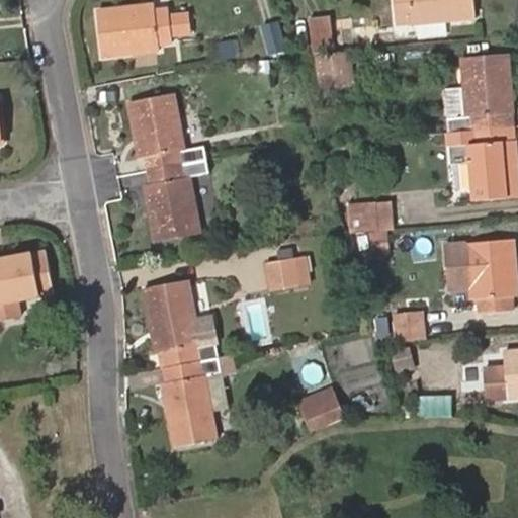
[(412,25),(477,19),(473,0),(395,0),(397,21),(411,20),(412,25)]
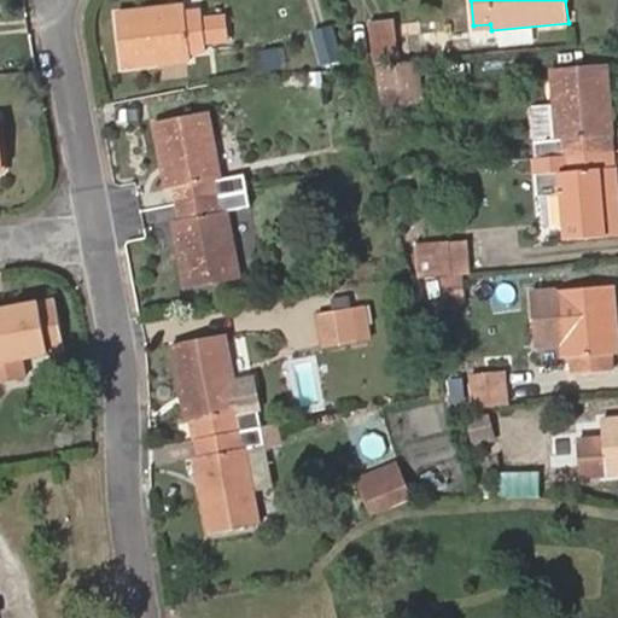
[(116,12),(123,70),(190,60),(190,56),(207,52),(204,42),(202,17),(200,7),(184,10),(182,5),(116,12)]
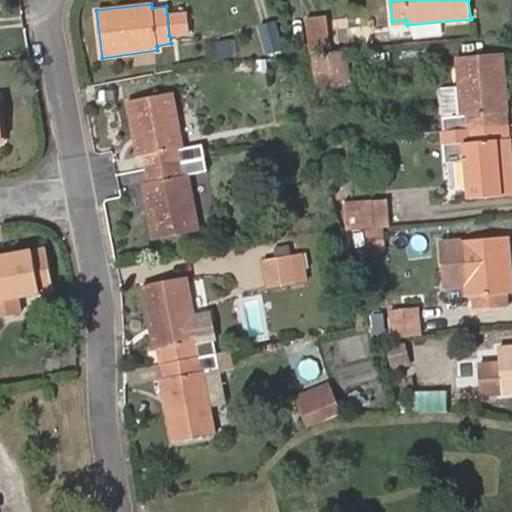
[(167,14),(169,35),(188,33),(186,11),(167,14)]
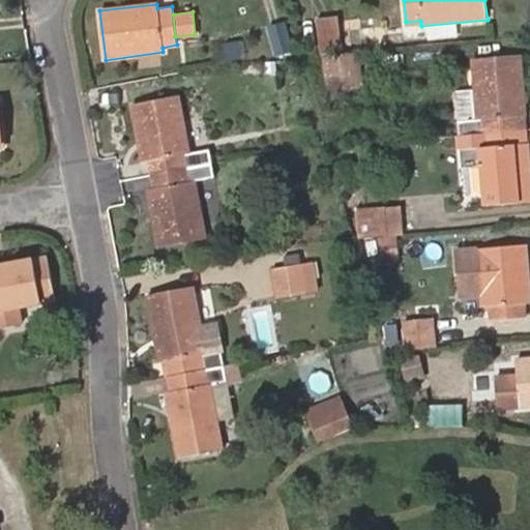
[(318,19),(321,52),(342,51),(339,17),(318,19)]
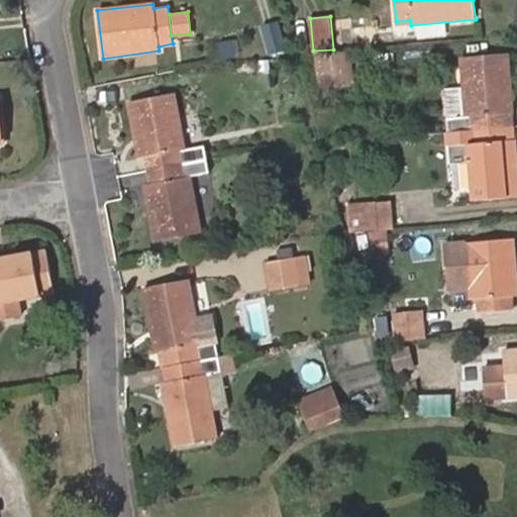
[(282,22),(265,27),(272,53),(289,48),(282,22)]
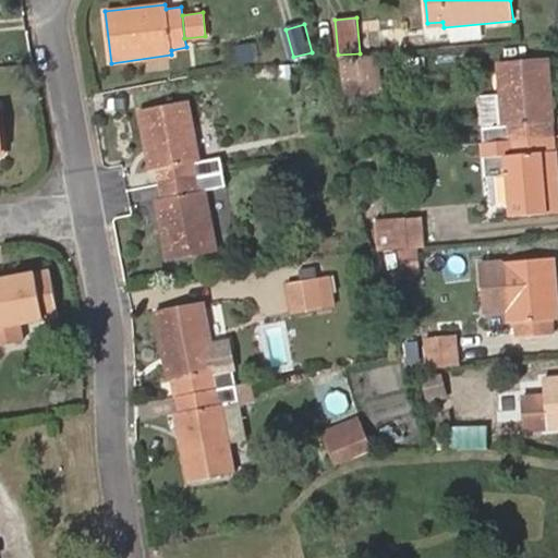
[(403,40),(402,26),(376,28),(378,44),(403,40)]
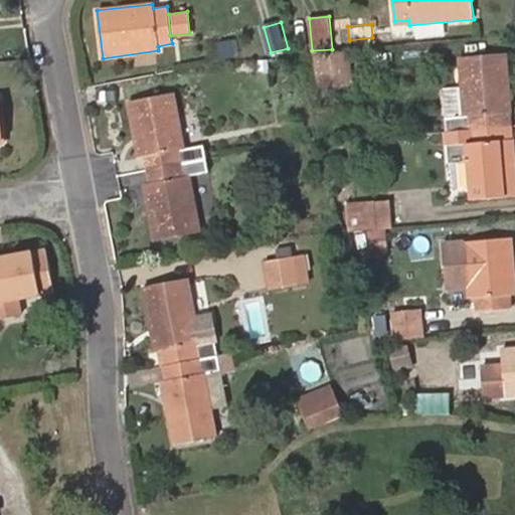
[(228,41),(216,43),(220,59),(232,56),(228,41)]
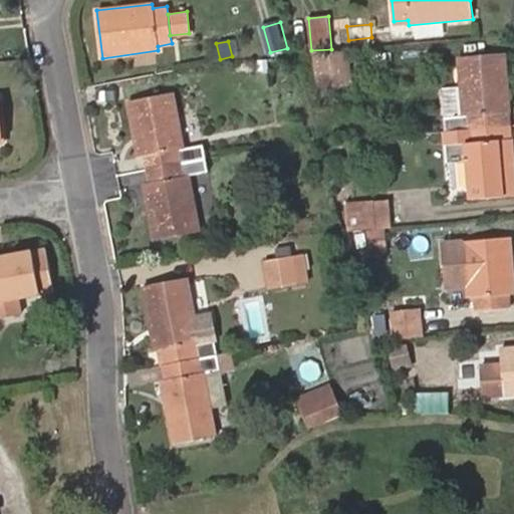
[(343,51),(317,53),(319,77),(345,75),(343,51)]
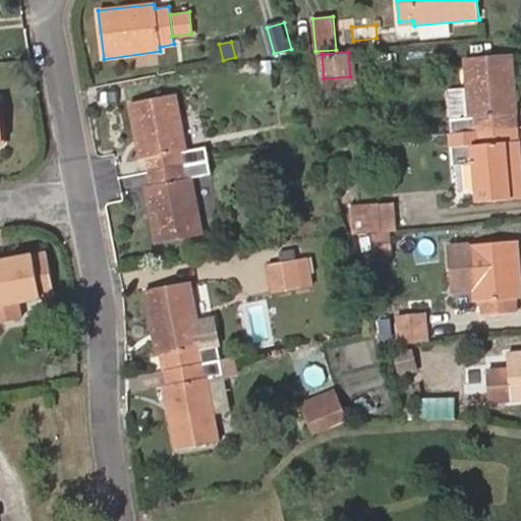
[(451,132),(511,127),(510,114),(517,113),(513,58),(464,62),(466,89),(469,118),(450,119),(451,132)]
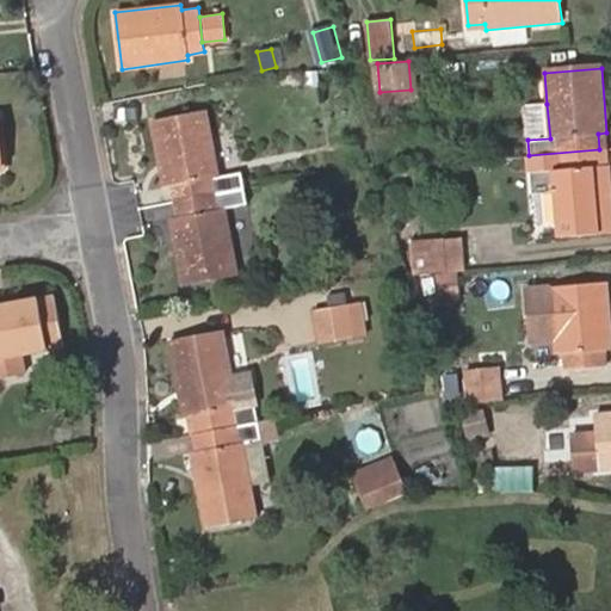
[(550,139),(547,104),(525,105),(528,140),(550,139)]
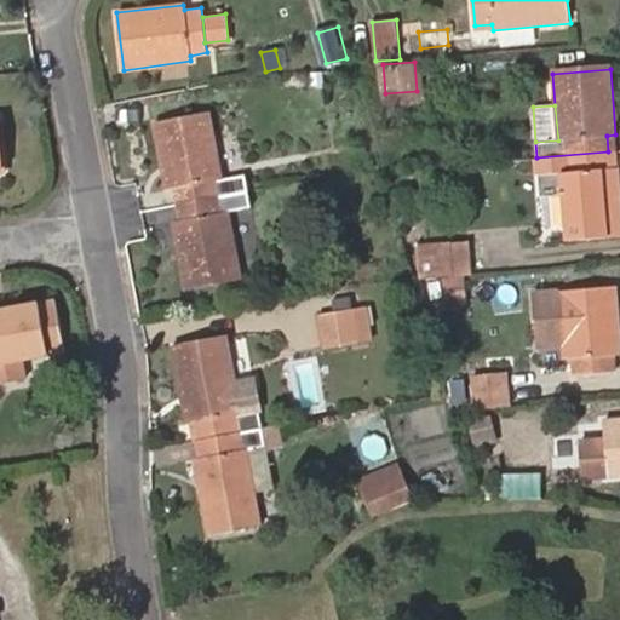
[(177,205),(247,191),(244,174),(224,178),(211,112),(151,124),(165,190),(173,189),(177,205)]
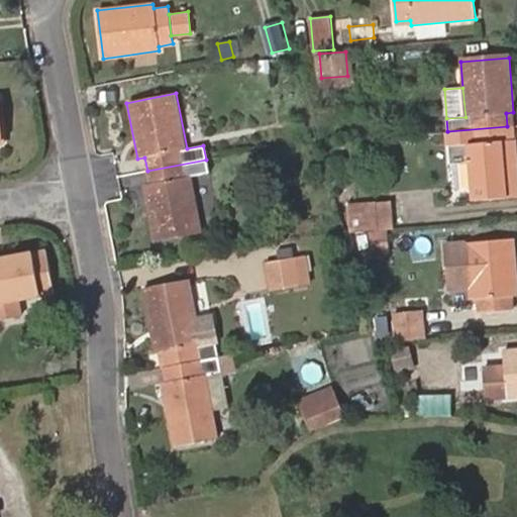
[(509,140),(507,126),(447,131),(450,163),(469,162),(473,199),(516,196),(516,161),(515,140),(509,140)]
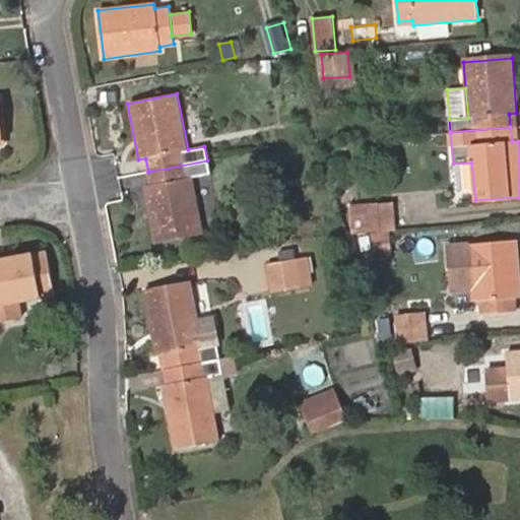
[(210,173),(207,160),(148,172),(151,185),(143,186),(154,242),(202,234),(193,177),(210,173)]
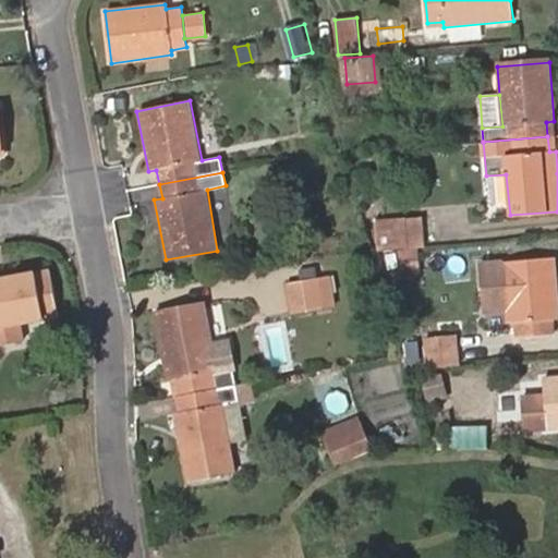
[(383,250),(400,249),(426,246),(423,217),(380,219),(383,250)]
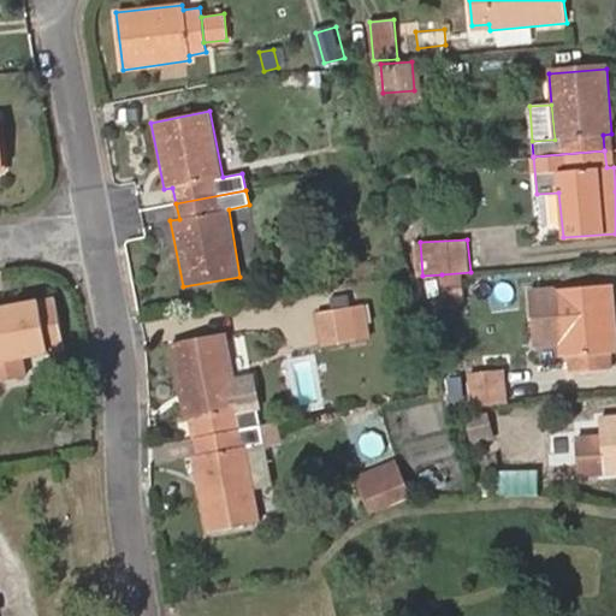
[(615,327),(612,285),(556,290),(560,343),(561,356),(568,356),(569,372),(611,369),(611,353),(615,351),(615,327)]
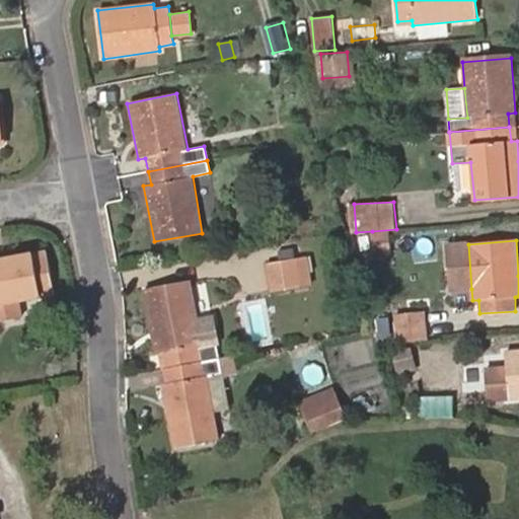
[(471,289),(468,244),(446,245),(449,291),(471,289)]
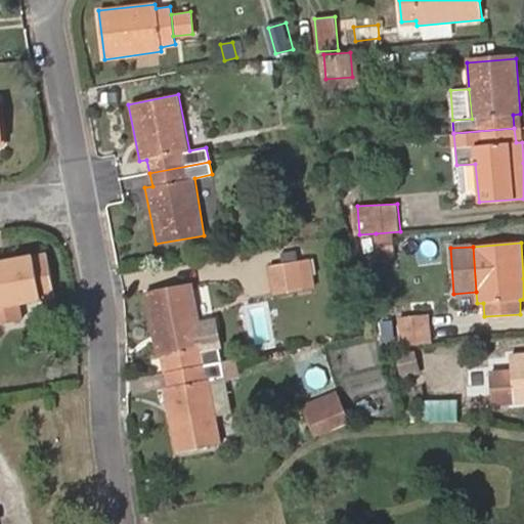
[(53,297),(45,253),(0,261),(0,322),(20,319),(18,304),(53,297)]
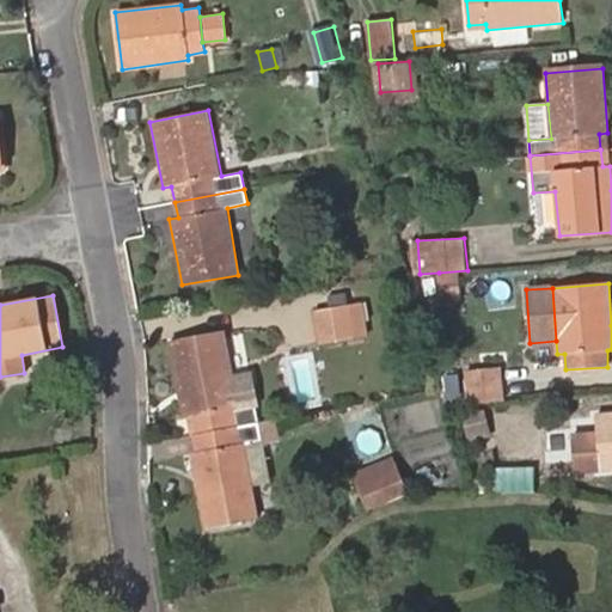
[(317,311),(322,342),(354,337),(347,306),(317,311)]
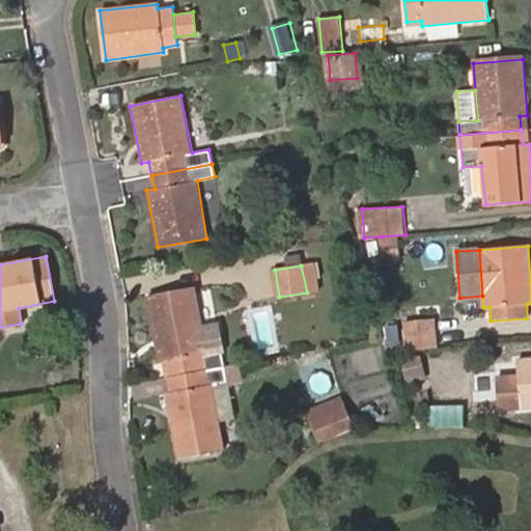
[(165,362),(168,378),(224,367),(217,326),(202,329),(195,289),(148,298),(161,363),(165,362)]
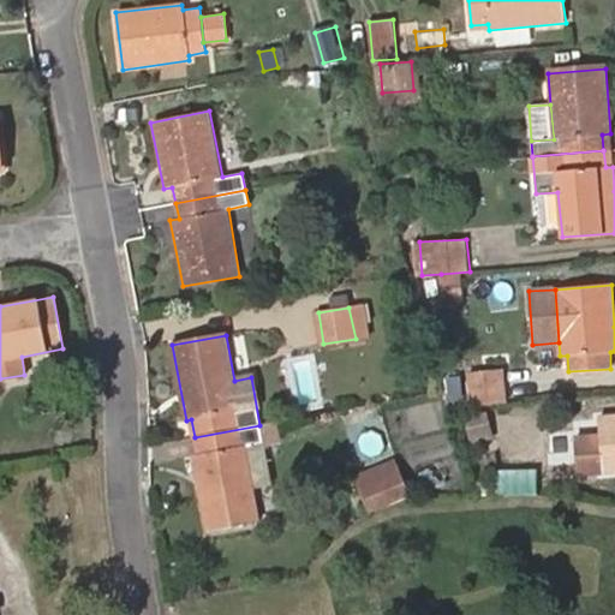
[(478,405),(508,402),(503,366),(476,369),(478,405)]
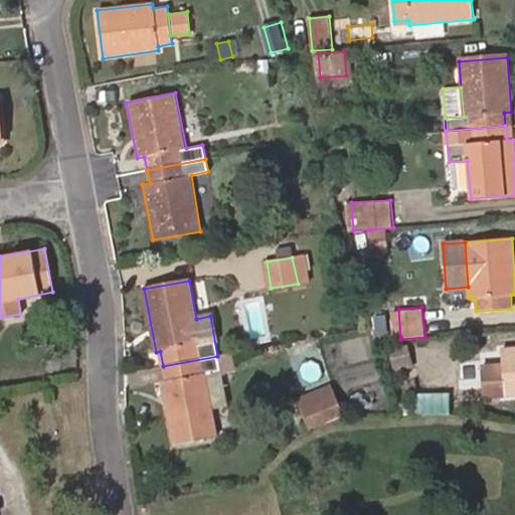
[(390,371),(410,367),(406,346),(386,350),(390,371)]
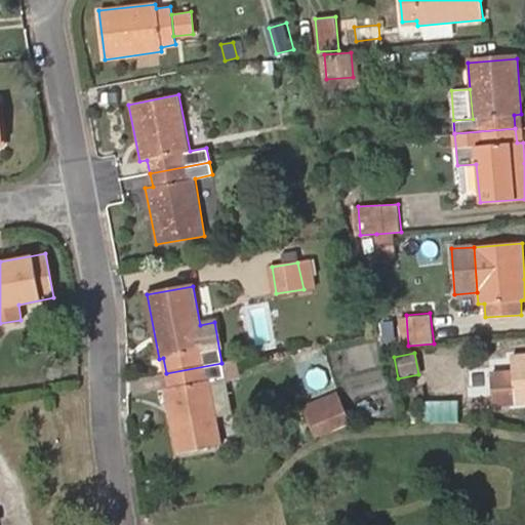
[(524,353),(512,355),(513,374),(515,404),(524,403),(524,353)]
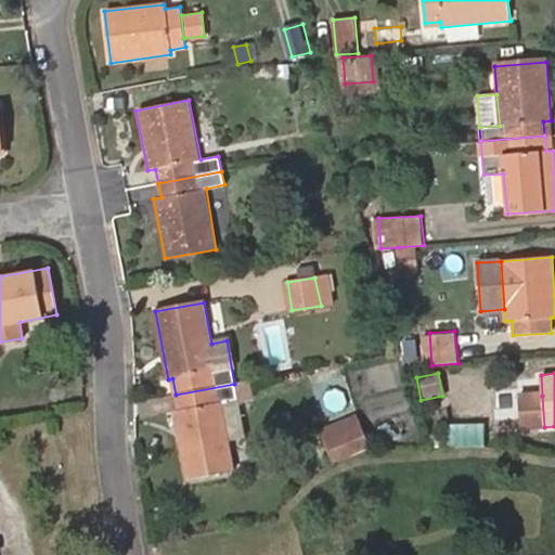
[(247,397),(244,382),(234,384),(176,395),(179,410),(175,412),(188,477),(235,470),(223,402),(247,397)]
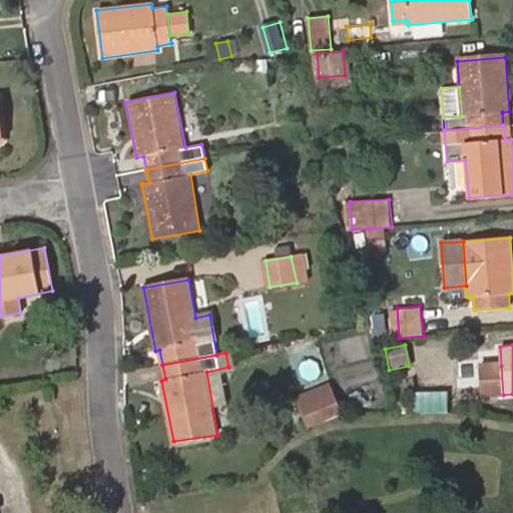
[(503,395),(501,366),(480,368),(482,396),(503,395)]
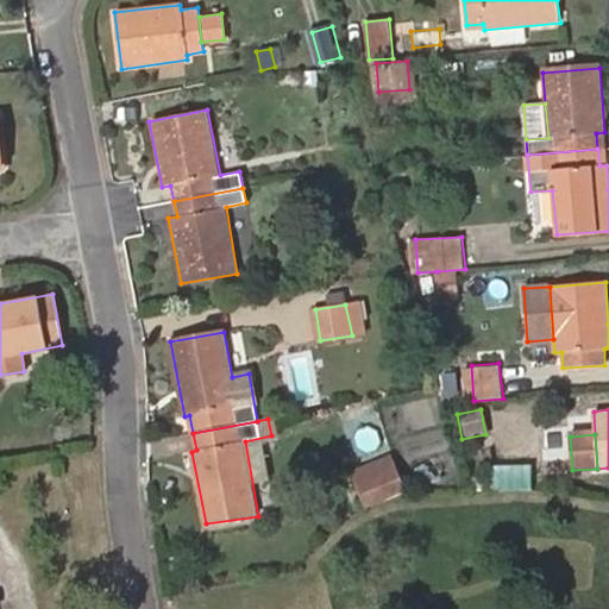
[(356,471),(360,483),(394,468),(388,456),(356,471)]
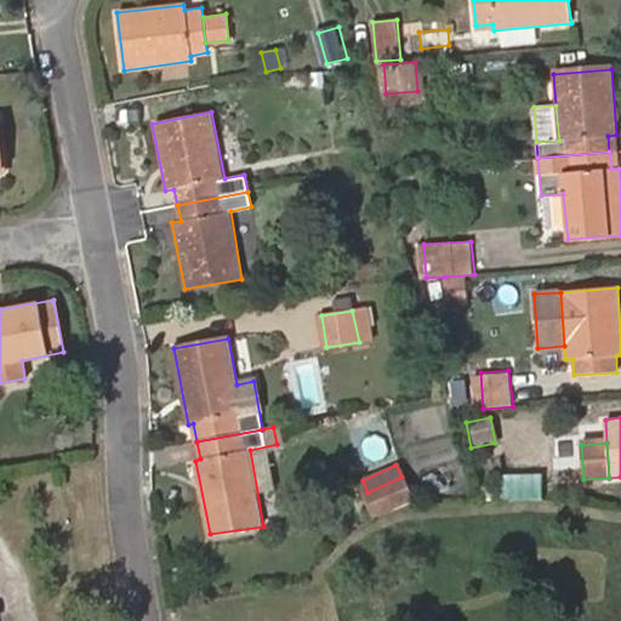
[(507,499),(545,499),(543,496),(537,472),(508,473),(507,499)]
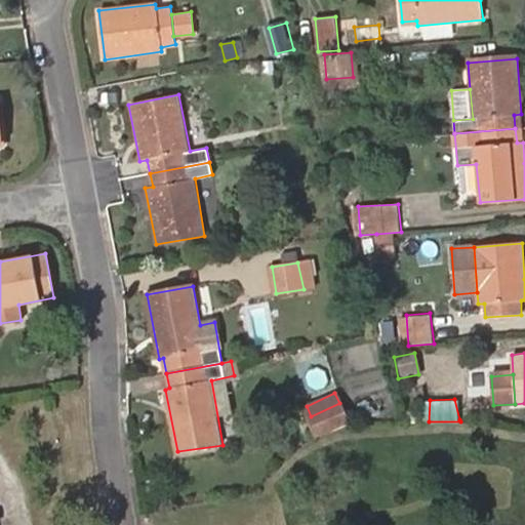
[(321,435),(348,422),(339,403),(311,416),(321,435)]
